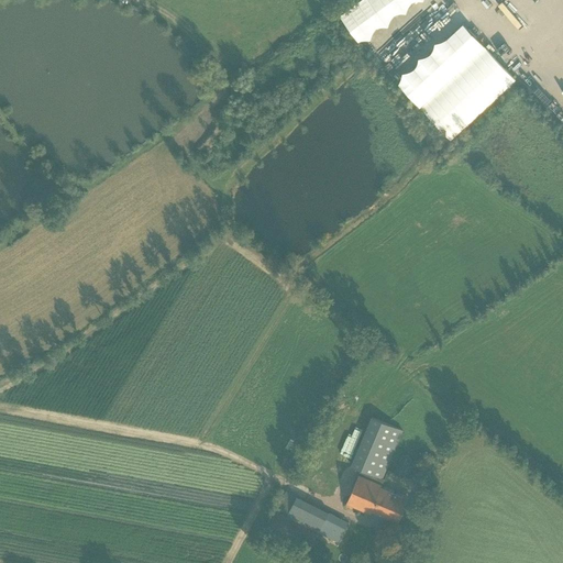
[(364,0),(344,13),(370,52),(429,13),(423,3),(422,0),(364,0)]
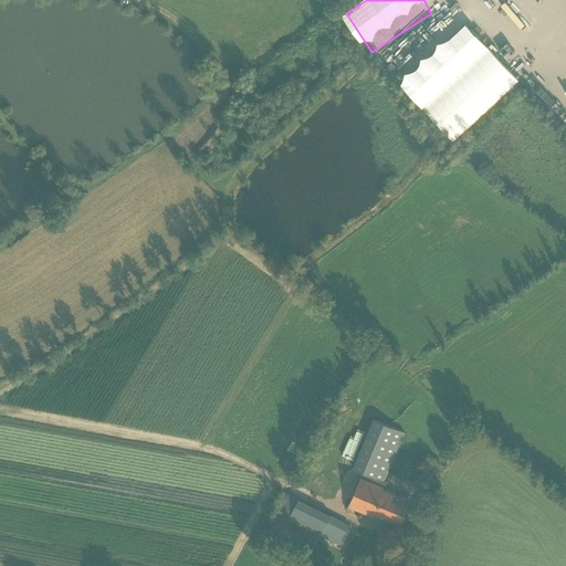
[(440,39),(448,49),(480,23),(472,13),(440,39)]
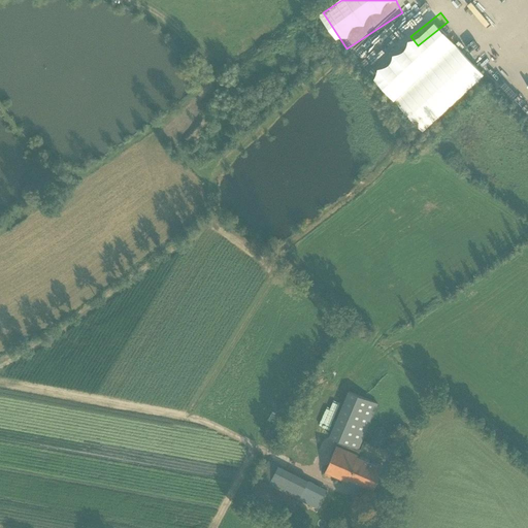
[(406,24),(401,27),(407,34),(411,31),(406,24)]
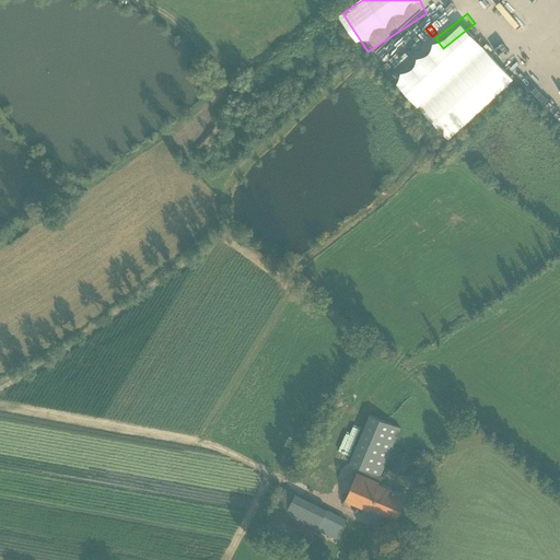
[(413,54),(422,41),(413,35),(405,48),(413,54)]
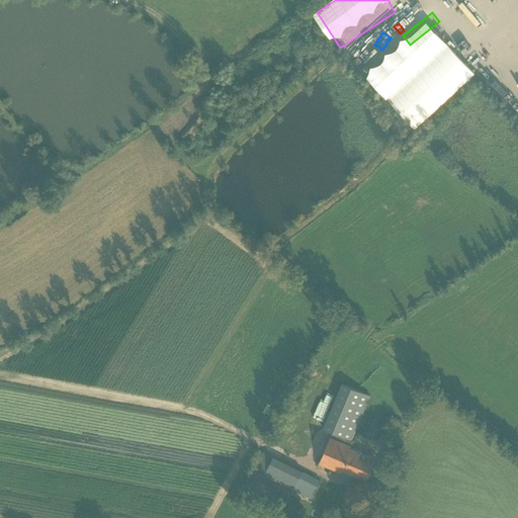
[(446,42),(386,98),(415,127),(475,73),(446,42)]
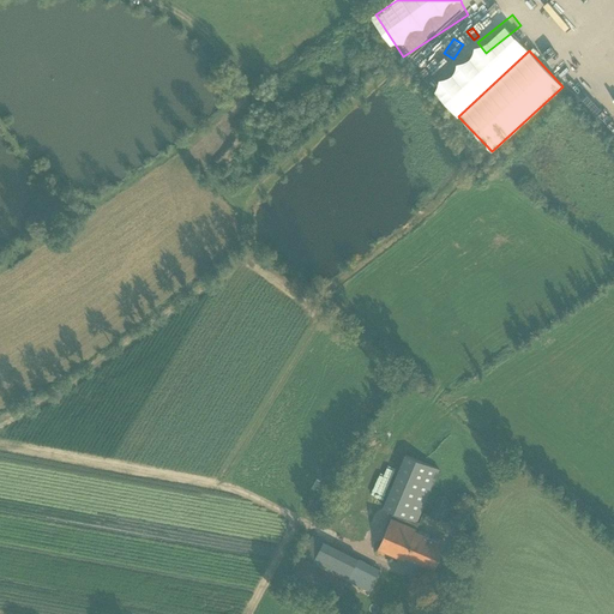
[(86,393),(96,398),(100,391),(90,386),(86,393)]
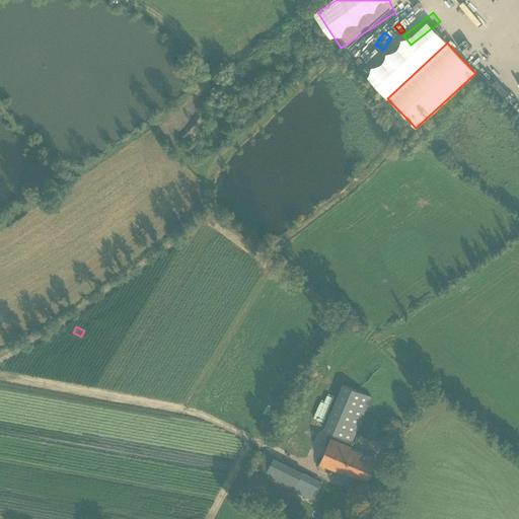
[(77,345),(73,351),(82,356),(86,350),(77,345)]
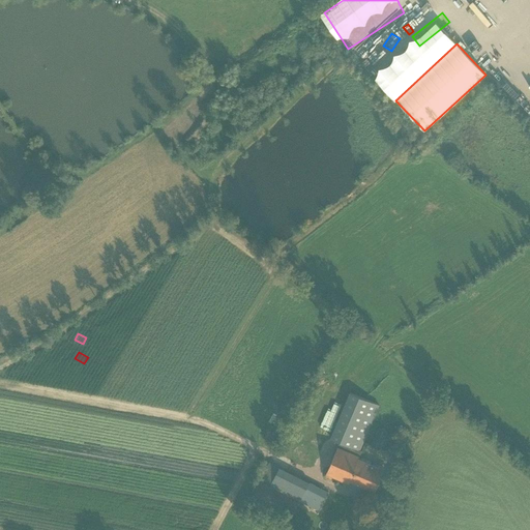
[(349,480),(351,481),(360,460),(358,459),(361,451),(360,450),(379,406),(350,393),(331,438),(340,442),(330,464),(326,473),(348,483),(349,480)]
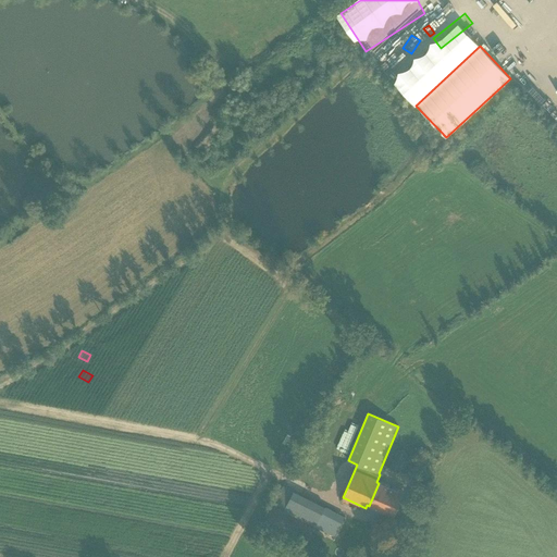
[(336,481),(349,455),(331,446),(319,473),(336,481)]
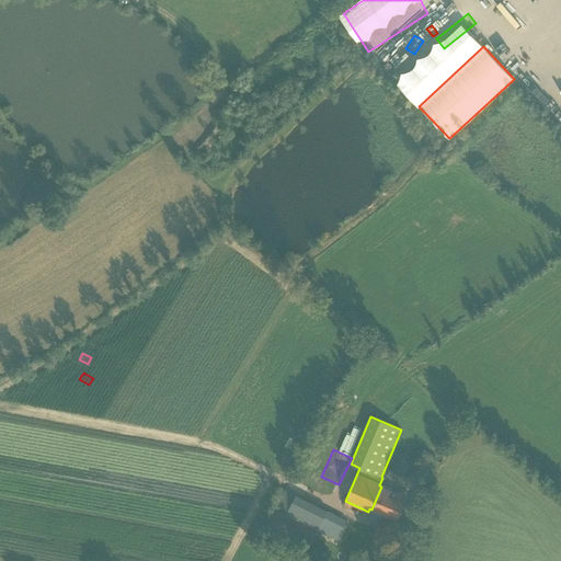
[(409,457),(400,453),(392,471),(400,476),(409,457)]
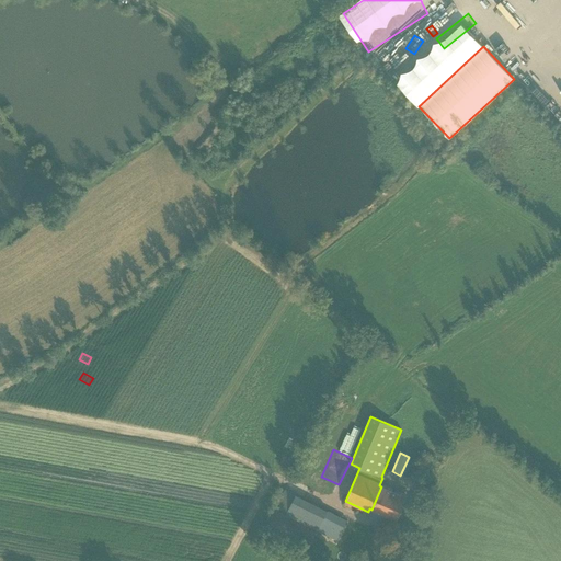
[(397,521),(402,507),(382,499),(387,489),(381,487),(371,510),(397,521)]
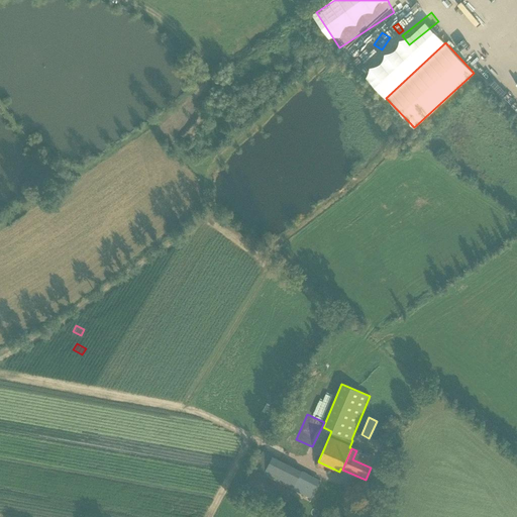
[(263,450),(253,469),(291,488),(305,494),(314,477),(274,454),(273,456),(263,450)]
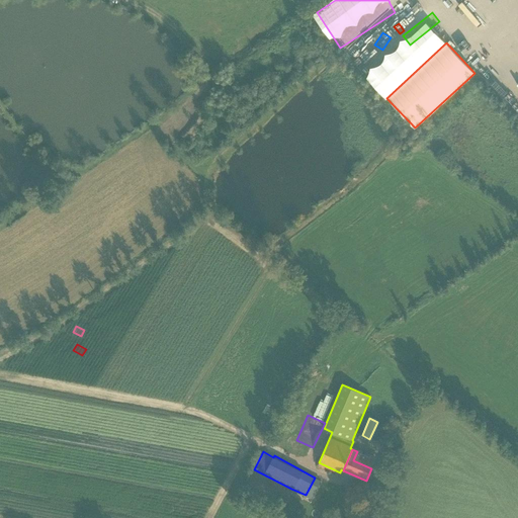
[(353,460),(371,468),(375,459),(357,451),(353,460)]
